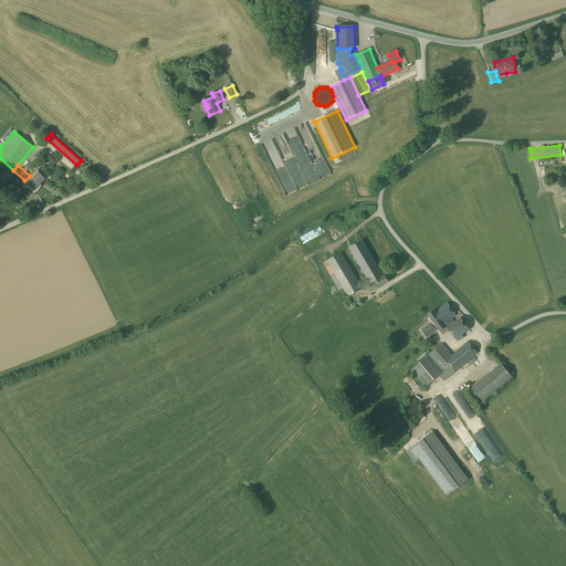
[(24,180),(35,190),(41,184),(39,182),(44,177),(38,170),(32,177),(30,176),(24,180)]
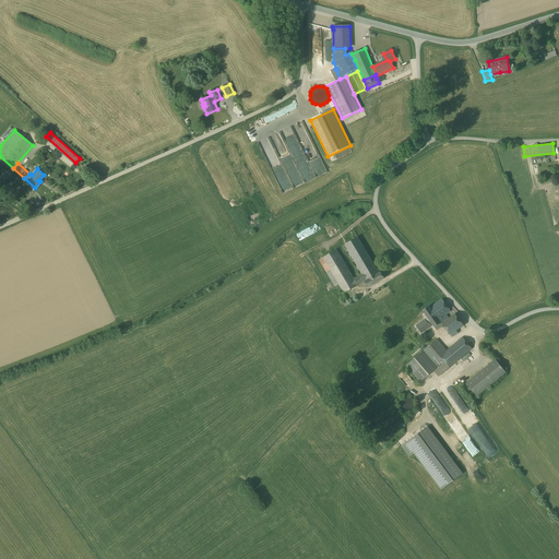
[(379,273),(358,237),(345,245),(361,273),(366,281),(379,273)]
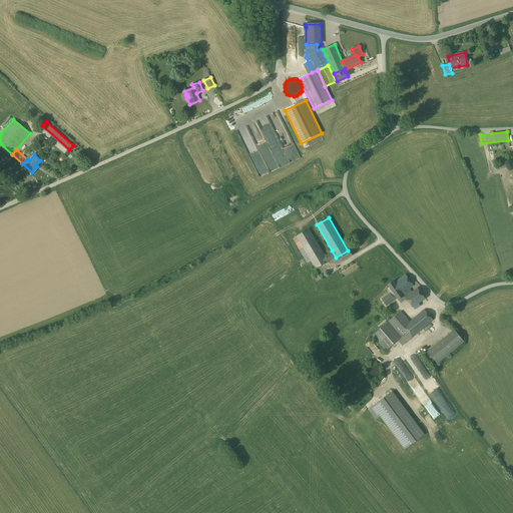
[(309,228),(297,236),(312,261),(317,269),(329,262),(325,255),(309,228)]
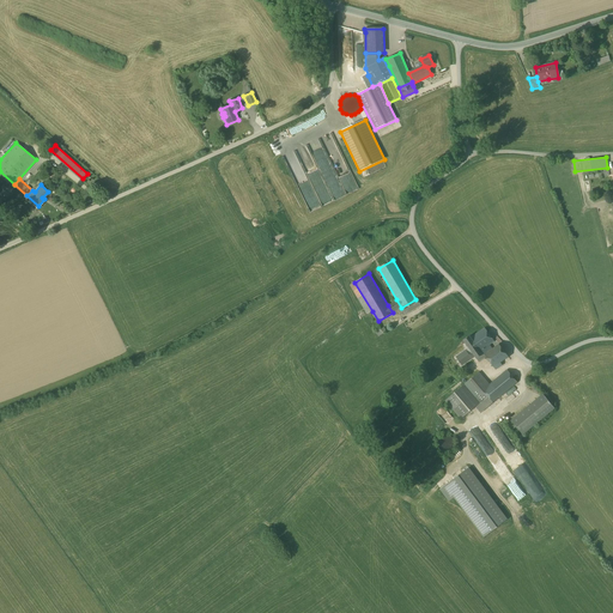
[(372,311),(354,283),(350,285),(368,314),(372,311)]
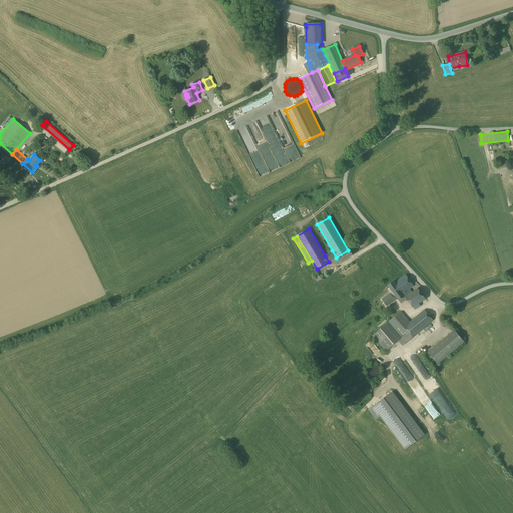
[(336,258),(335,258),(339,264),(353,255),(349,249),(348,250),(336,258)]
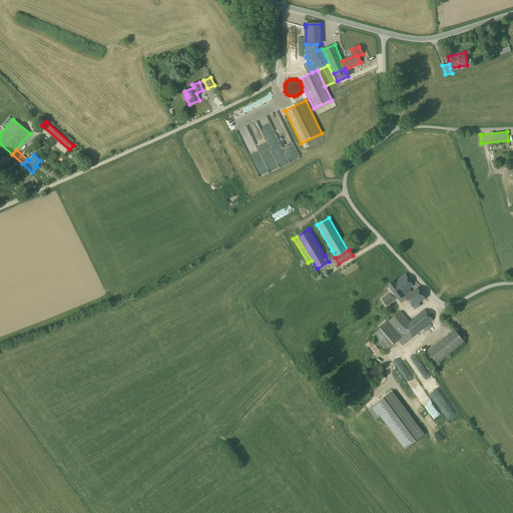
[(331,252),(325,255),(329,262),(335,258),(336,258),(332,250),(330,251),(331,252)]
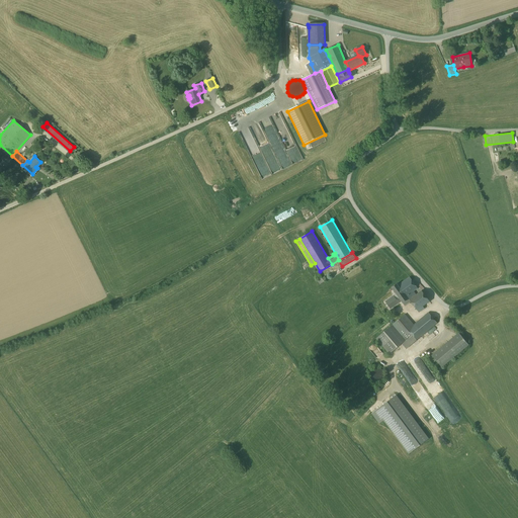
[(320,273),(315,276),(320,284),(325,281),(320,273)]
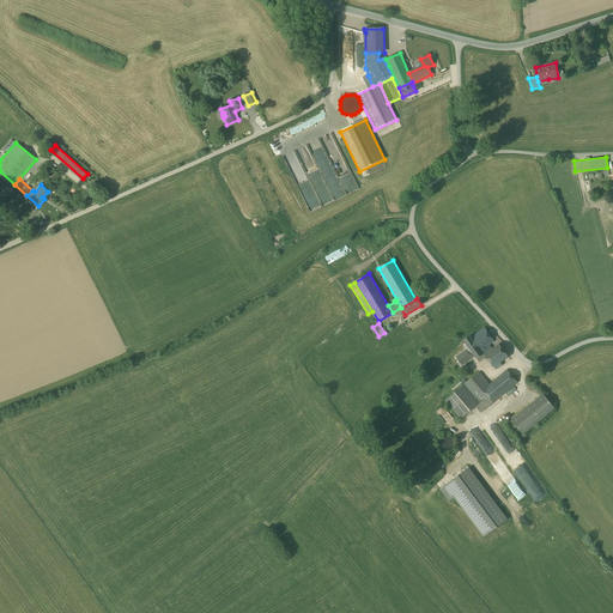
[(495,341),(485,328),(471,338),(469,337),(463,340),(479,362),(486,357),(493,366),(501,362),(509,357),(499,344),(492,349),(490,345),(495,341)]
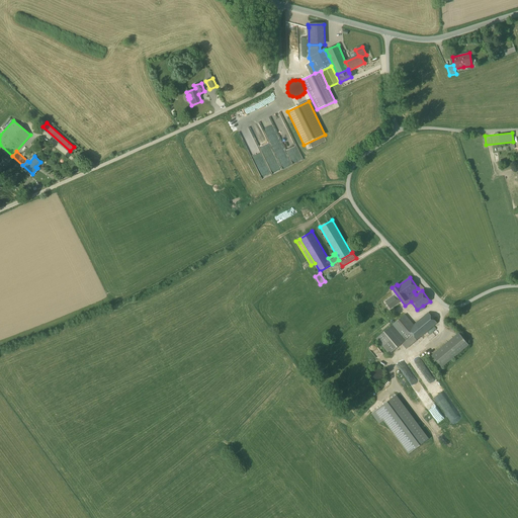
[(394,295),(385,301),(391,309),(399,303),(394,295)]
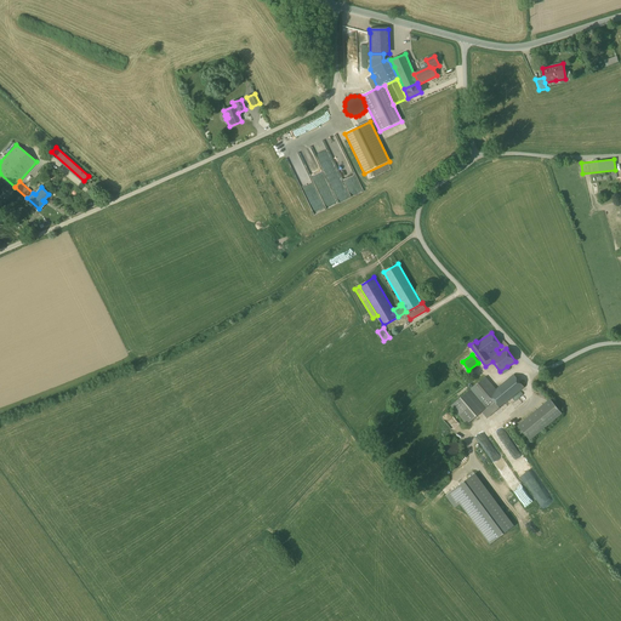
[(496,389),(489,396),(495,403),(500,408),(524,387),(513,375),(496,389)]
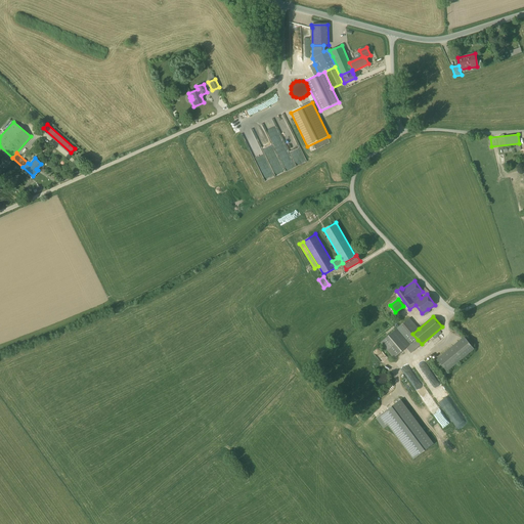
[(409,318),(381,342),(394,358),(406,348),(410,344),(410,345),(418,340),(412,334),(419,329),(409,318)]
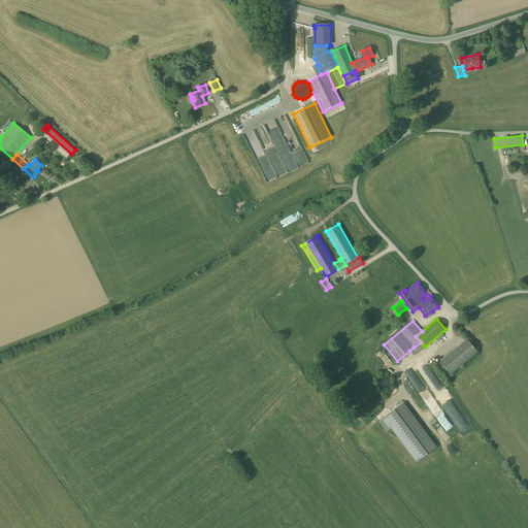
[(467,339),(440,362),(451,374),(477,352),(467,339)]
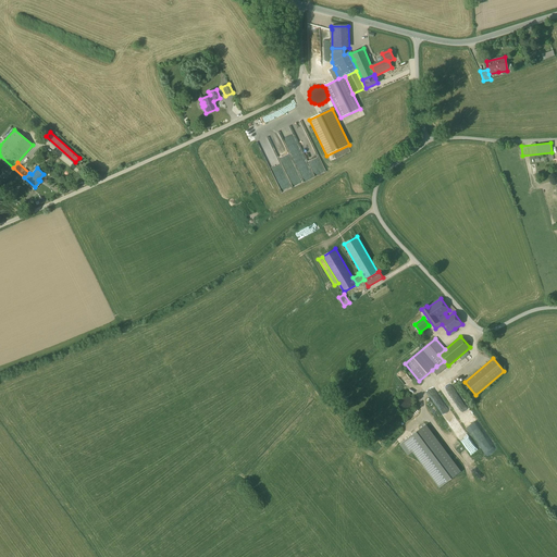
[(437,375),(448,366),(444,361),(436,367),(436,366),(432,370),(437,375)]
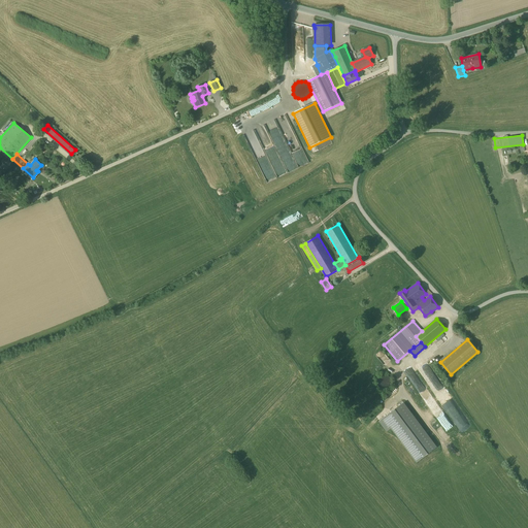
[(392,386),(392,383),(392,380),(390,377),(388,375),(385,375),(382,376),(380,377),(377,380),(377,383),(377,386),(380,388),(382,390),(385,390),(388,390),(390,388),(392,386)]
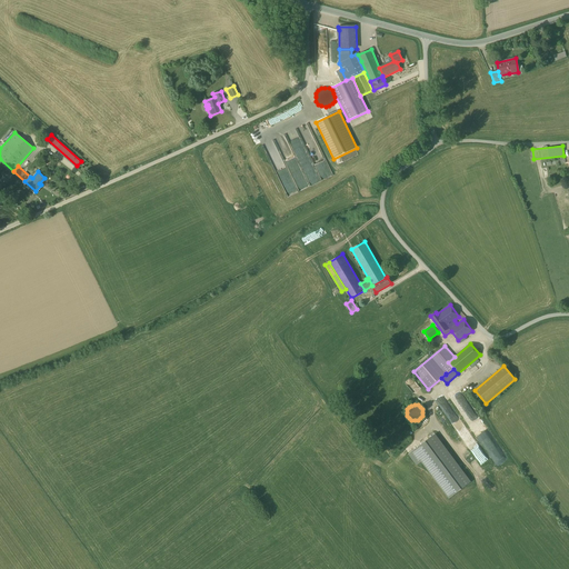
[(436,433),(408,453),(417,466),(421,462),(449,498),(471,481),(436,433)]
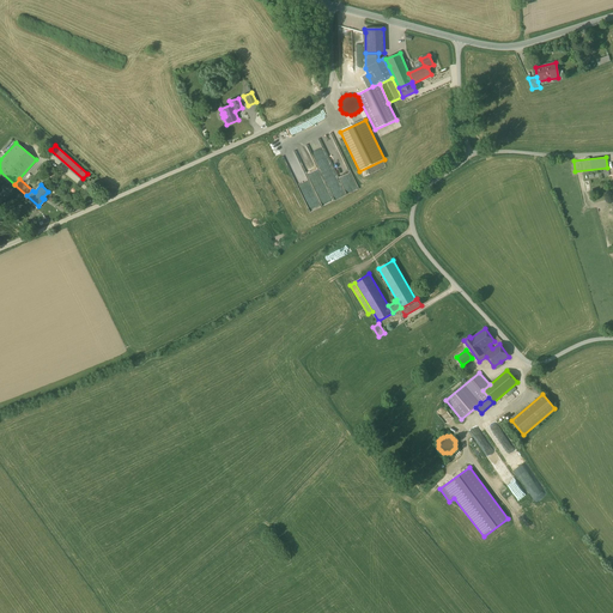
[(493,481),(502,495),(508,491),(503,485),(503,486),(497,478),(493,481)]
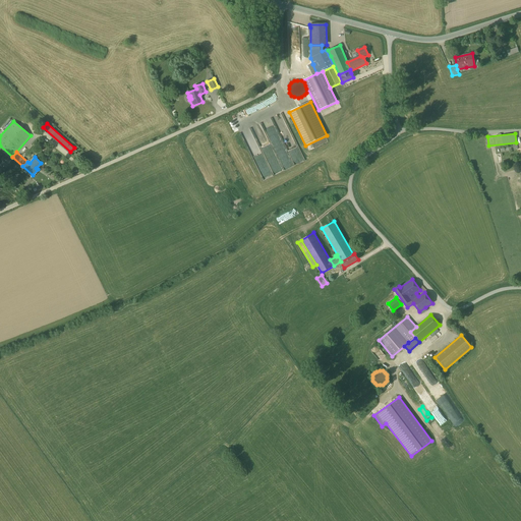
[(459,426),(463,432),(467,430),(458,413),(450,418),(455,426),(459,423),(460,425),(459,426)]
